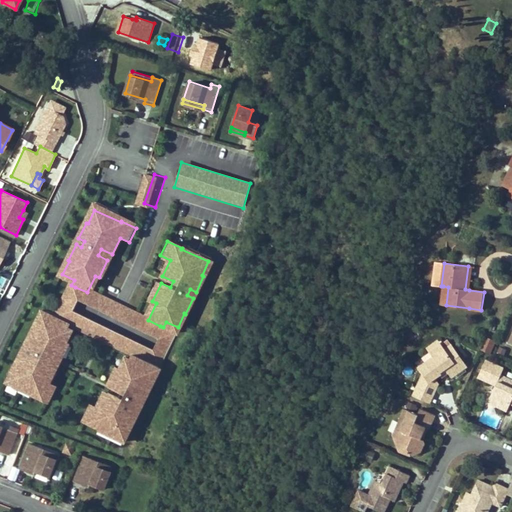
[(75,316),(81,303),(75,287),(58,320),(71,325),(133,354),(145,359),(137,343),(75,316)]
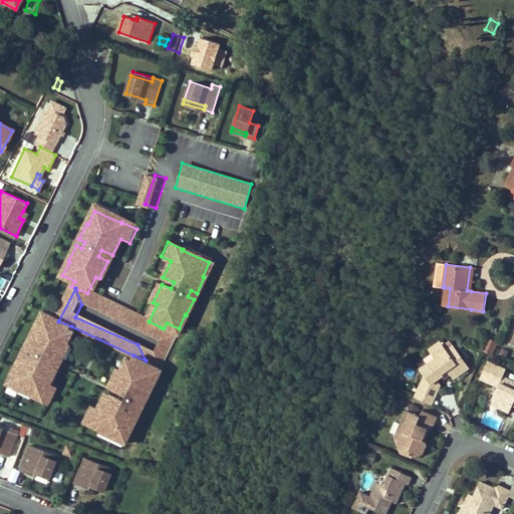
[(87,293),(75,288),(81,304),(144,331),(161,327),(149,321),(87,293)]
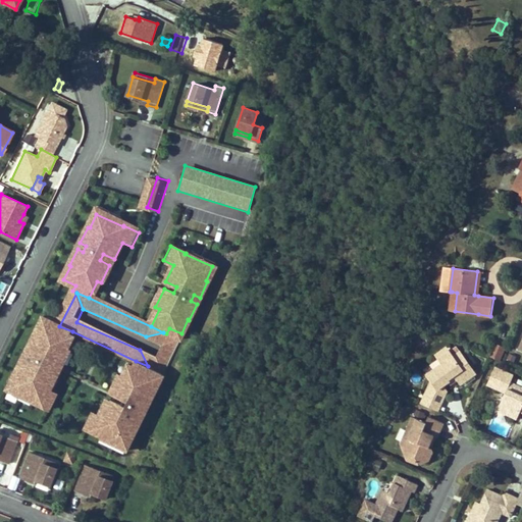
[(35,405),(50,413),(57,399),(47,394),(56,376),(45,371),(48,365),(58,370),(66,352),(63,350),(72,331),(59,326),(56,324),(53,330),(41,324),(34,338),(33,338),(25,354),(31,357),(28,363),(22,360),(14,376),(15,376),(8,390),(36,404),(35,405)]
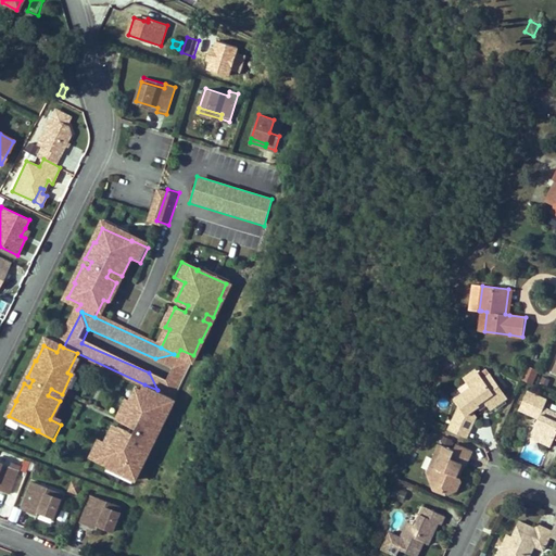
[(155,358),(149,373),(158,390),(174,354),(155,358)]
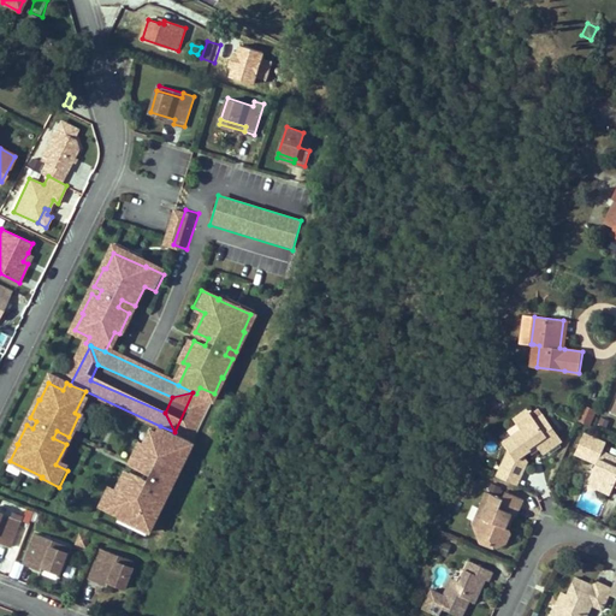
[(515,418),(517,422),(529,413),(527,408),(515,418)]
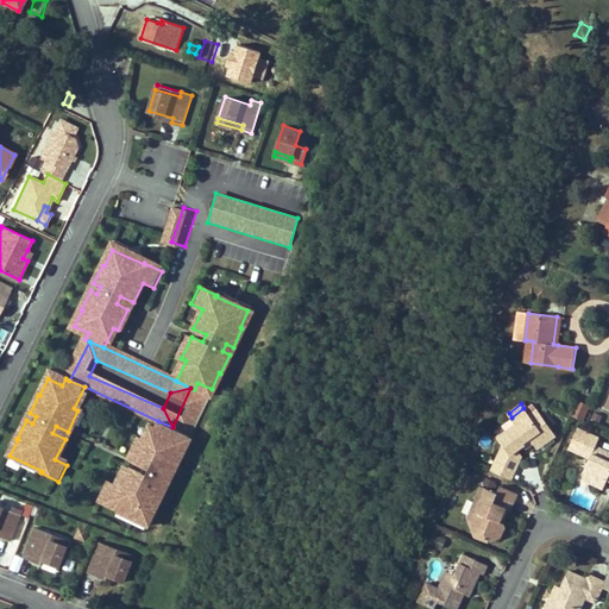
[(589,407),(583,405),(579,413),(585,416),(589,407)]
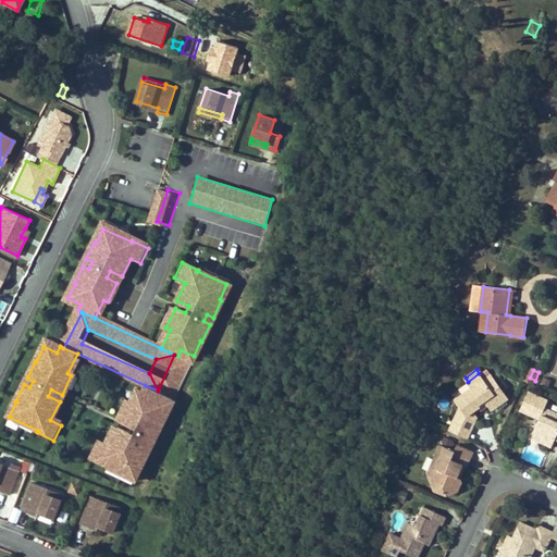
[(483,380),(479,373),(468,382),(469,383),(471,386),(462,393),(468,399),(460,405),(460,406),(452,425),(449,431),(467,438),(469,434),(474,422),(475,420),(475,418),(475,416),(474,413),(472,411),(480,406),(479,405),(483,401),(485,406),(487,404),(492,409),(505,399),(507,398),(490,374),(483,380)]
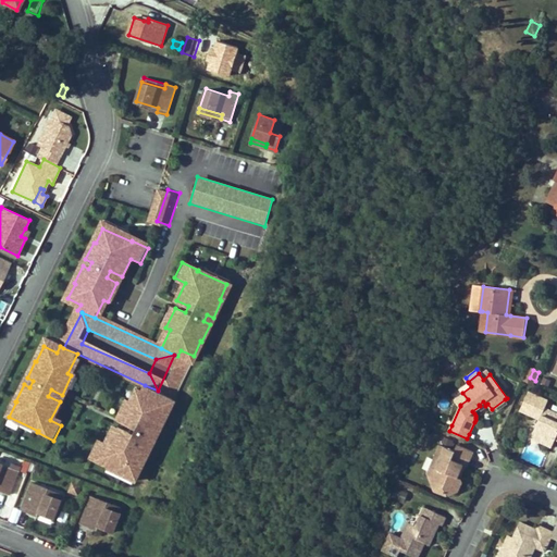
[(158,391),(145,385),(136,404),(132,401),(123,421),(133,426),(130,433),(119,428),(110,446),(99,441),(93,457),(109,463),(109,462),(138,475),(145,460),(147,461),(155,444),(149,442),(151,435),(158,437),(165,420),(164,420),(171,405),(158,398),(161,393),(158,391)]
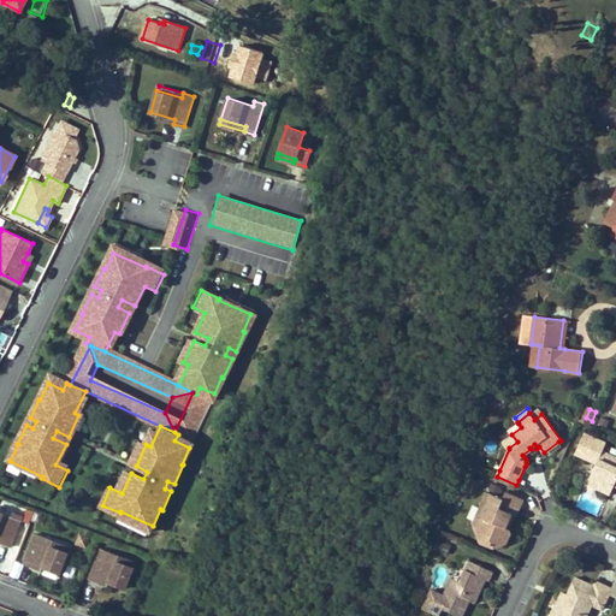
[(598,465),(594,473),(592,472),(587,480),(602,486),(611,485),(612,485),(615,485),(615,457),(600,451),(605,443),(584,433),(574,452),(596,463),(598,465)]
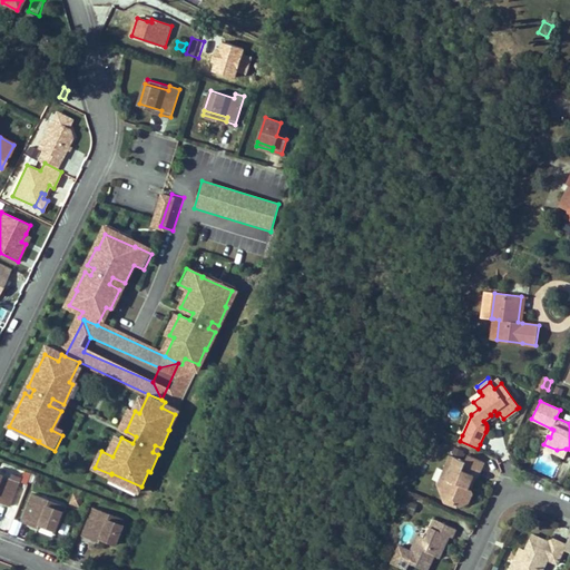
[(471,414),(479,409),(473,402),(465,408),(471,414)]
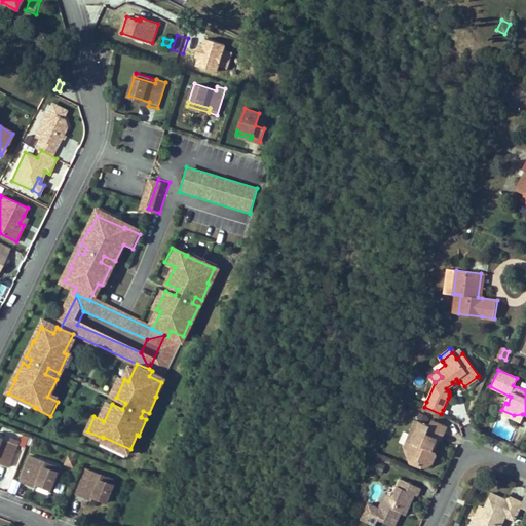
[(501,410),(500,413),(519,421),(522,414),(514,415),(501,410)]
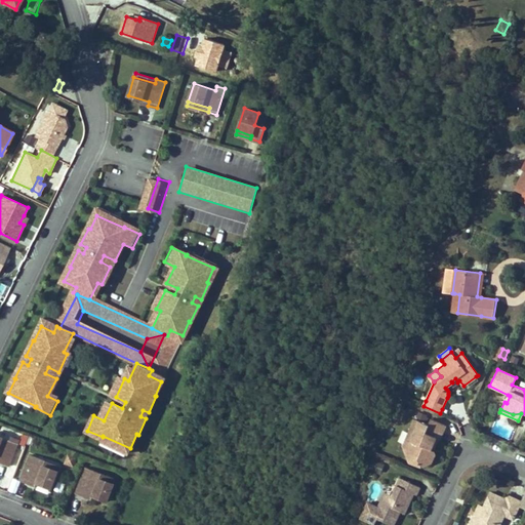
[(409,430),(414,432),(407,446),(415,465),(419,467),(431,462),(435,455),(433,451),(431,449),(436,438),(426,433),(429,426),(413,419),(409,430)]
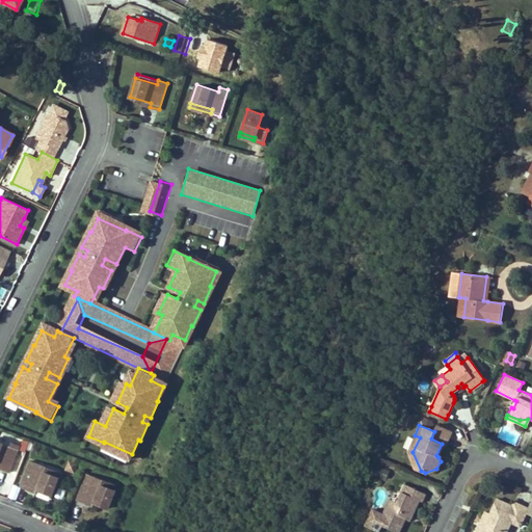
[(11,446),(0,442),(0,462),(4,463),(2,468),(10,471),(21,445),(12,442),(11,446)]
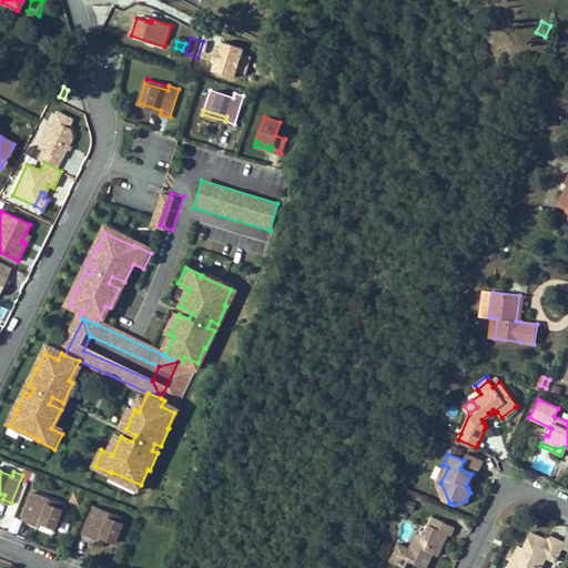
[(43,496),(34,493),(23,520),(32,524),(34,519),(57,528),(64,508),(41,500),(43,496)]
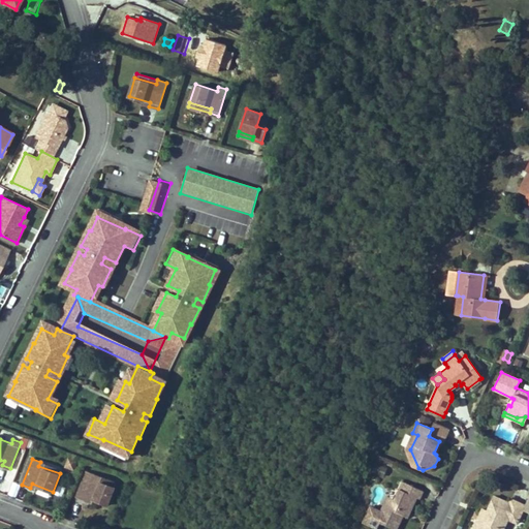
[(61,469),(40,462),(38,466),(60,473),(61,469)]
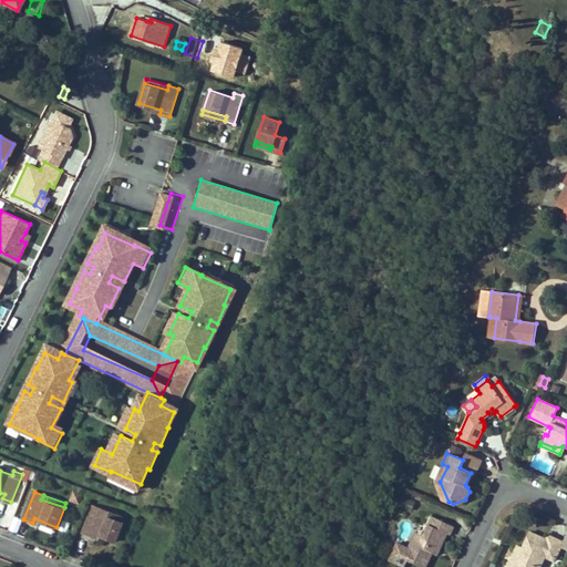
[(402,497),(399,505),(411,511),(414,503),(402,497)]
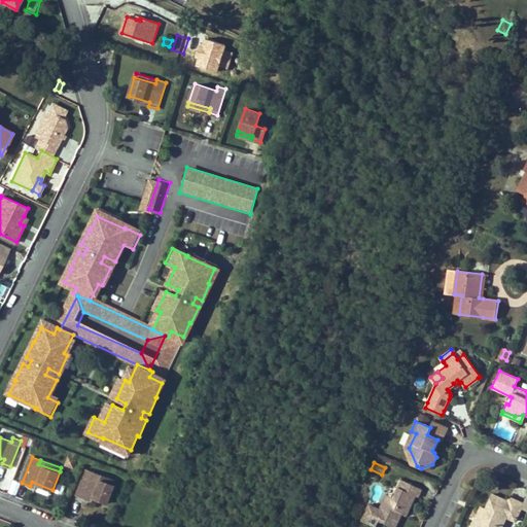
[(97,472),(89,469),(78,495),(88,498),(89,494),(96,497),(109,502),(116,485),(95,477),(97,472)]
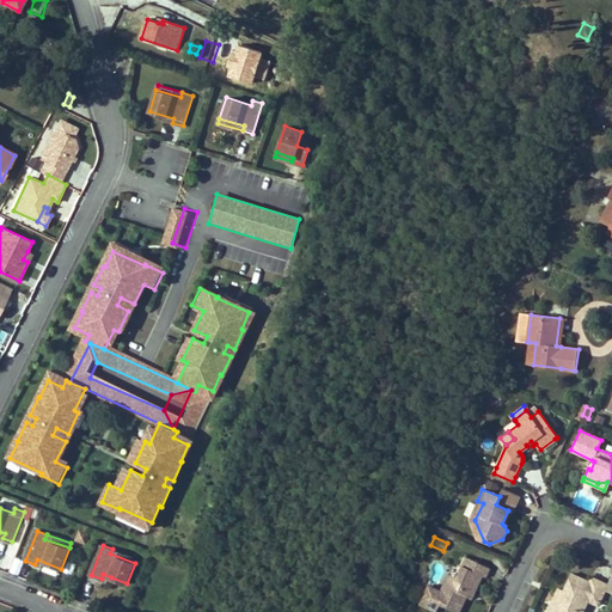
[(112,549),(110,554),(135,563),(136,557),(112,549)]
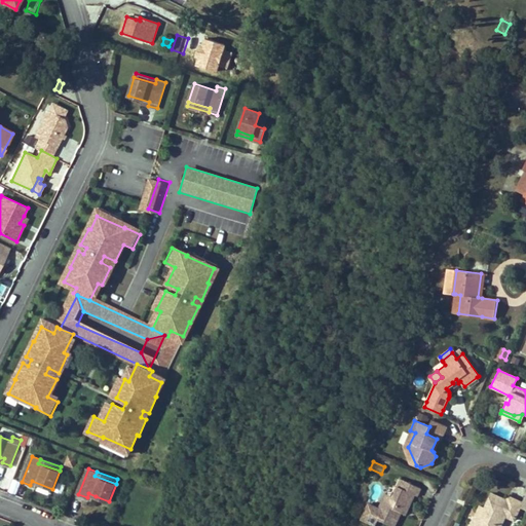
[(402,512),(403,509),(407,510),(414,494),(417,495),(420,487),(401,479),(391,497),(388,504),(402,512)]
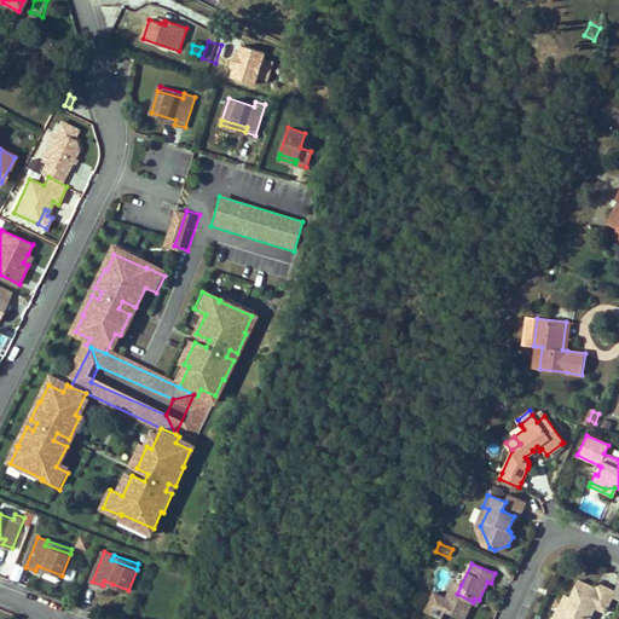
[(589,618),(596,606),(606,611),(615,593),(599,584),(596,589),(578,580),(571,599),(568,597),(562,611),(559,609),(554,618),(589,618)]
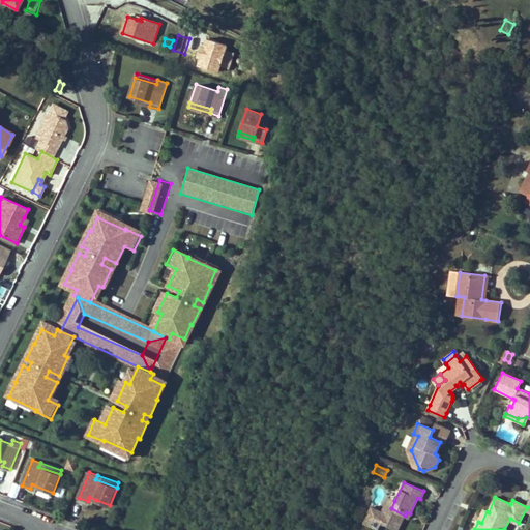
[(385,505),(391,508),(394,501),(388,498),(385,505)]
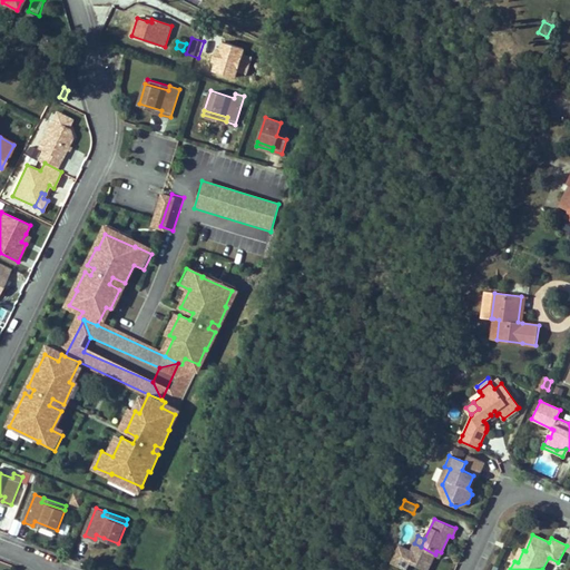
[(420,548),(413,543),(411,550),(396,543),(387,561),(405,569),(409,562),(424,569),(425,569),(434,554),(439,557),(439,556),(435,554),(421,547),(420,548)]
